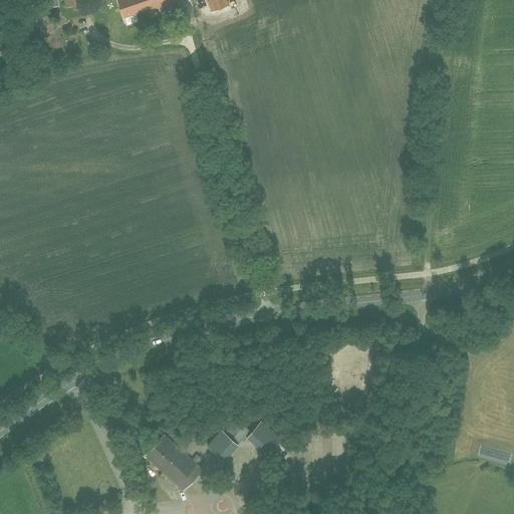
[(117,0),(124,17),(145,11),(173,1),(172,0),(117,0)]
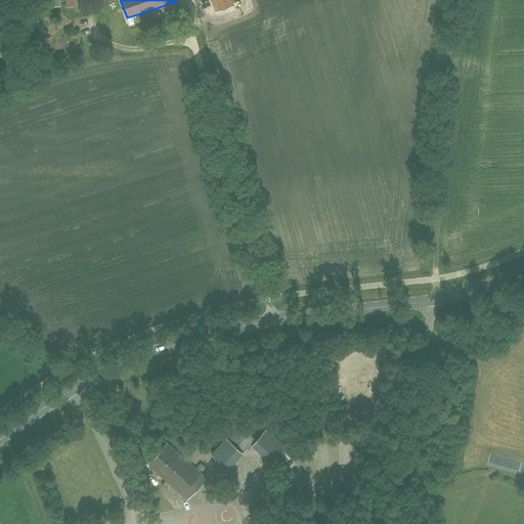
[(212,0),(216,10),(232,5),(230,0),(212,0)]
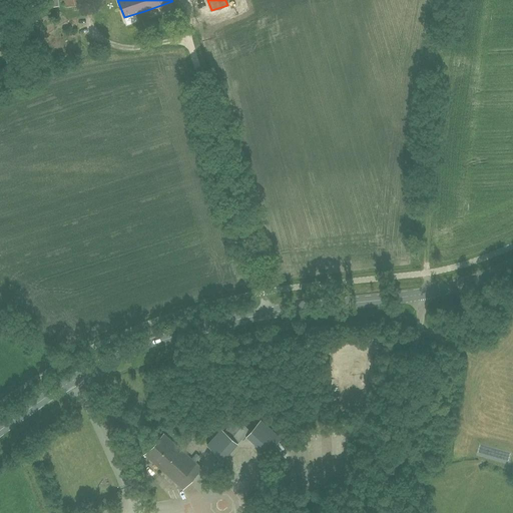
[(241,438),(243,440),(246,437),(267,455),(282,439),(261,421),(250,432),(236,419),(224,432),(221,429),(207,445),(223,459),(241,438)]
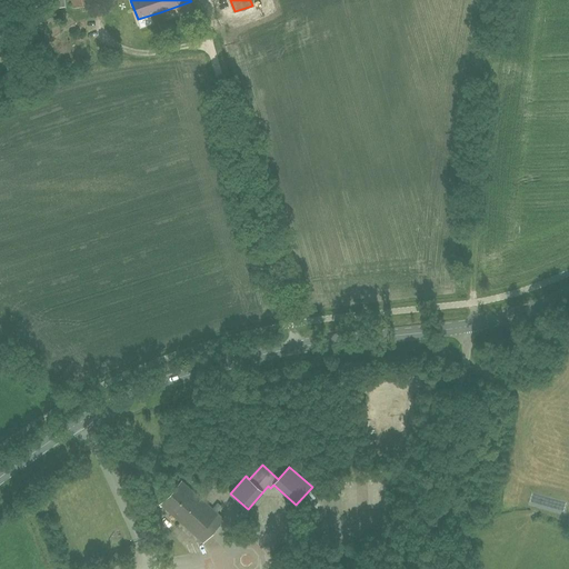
[(161,505),(182,523),(203,500),(182,481),(161,505)]
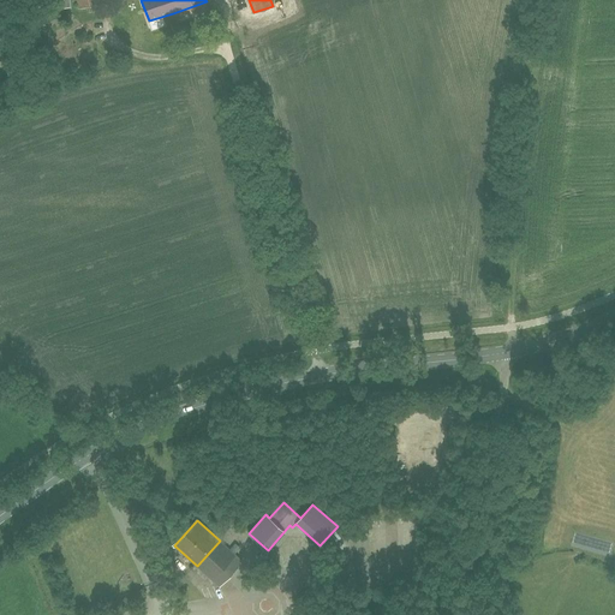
[(336,533),(339,541),(346,538),(344,531),(336,533)]
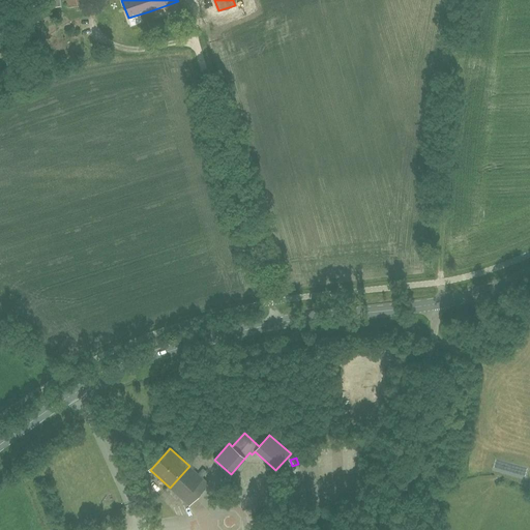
[(189,466),(170,488),(188,505),(208,483),(189,466)]
